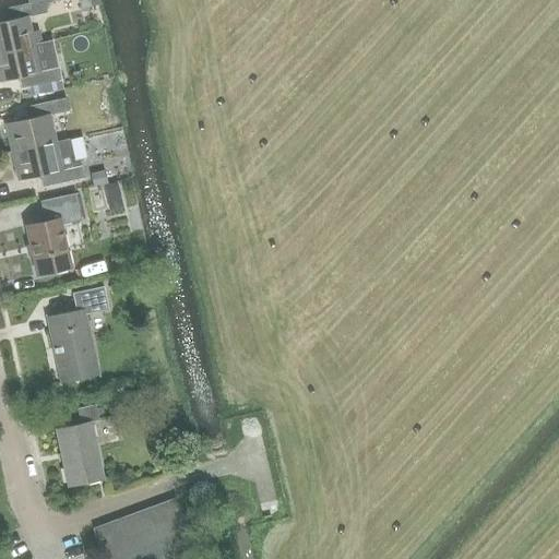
[(40,0),(8,8),(11,20),(0,22),(0,50),(38,43),(36,32),(28,34),(24,16),(45,12),(44,3),(58,0),(78,0),(80,10),(90,7),(88,0),(40,0)]
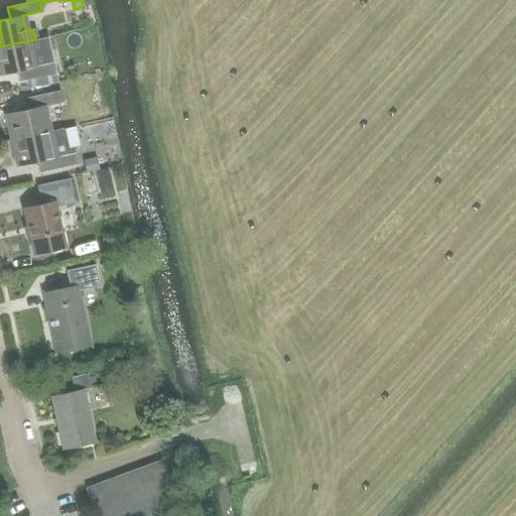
[(21,70),(24,81),(55,74),(52,61),(34,66),(31,52),(38,50),(35,39),(0,46),(0,74),(16,71),(21,70)]
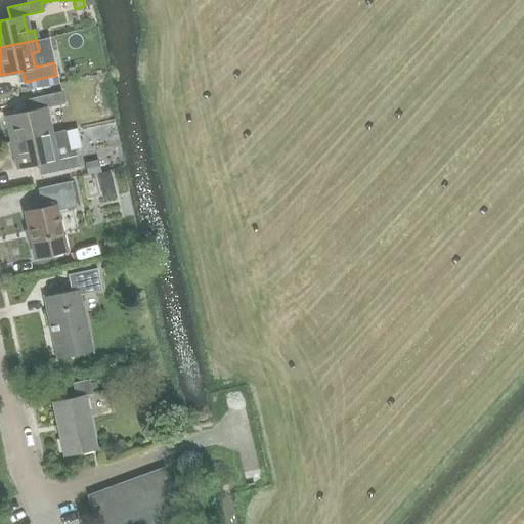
[(32,111),(4,117),(10,142),(50,134),(44,107),(63,102),(60,91),(29,98),(32,111)]
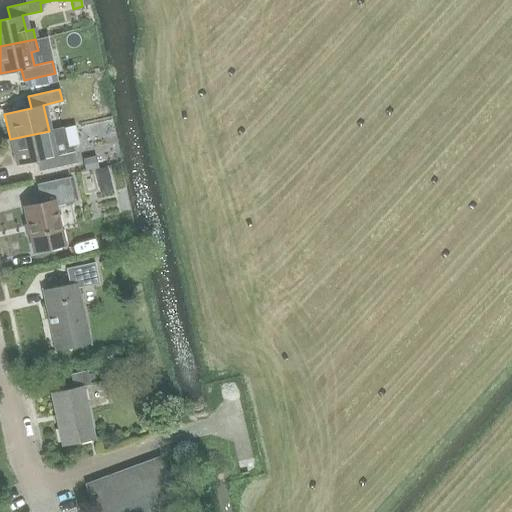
[(49,131),(10,139),(16,165),(42,159),(45,171),(76,164),(72,147),(67,148),(62,128),(49,131)]
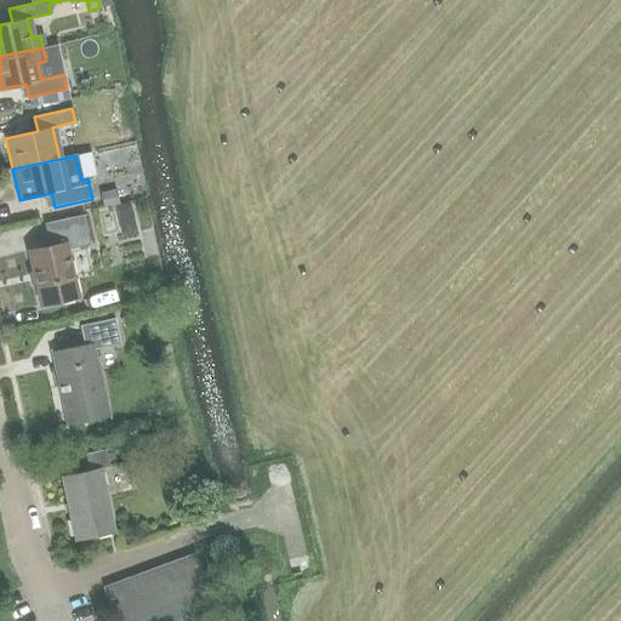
[(100,193),(102,209),(114,206),(119,205),(115,189),(100,193)]
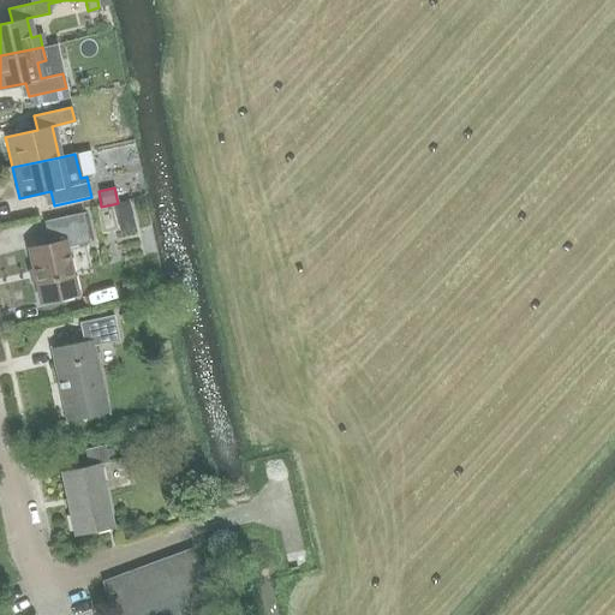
[(115,219),(131,215),(129,202),(113,204),(115,219)]
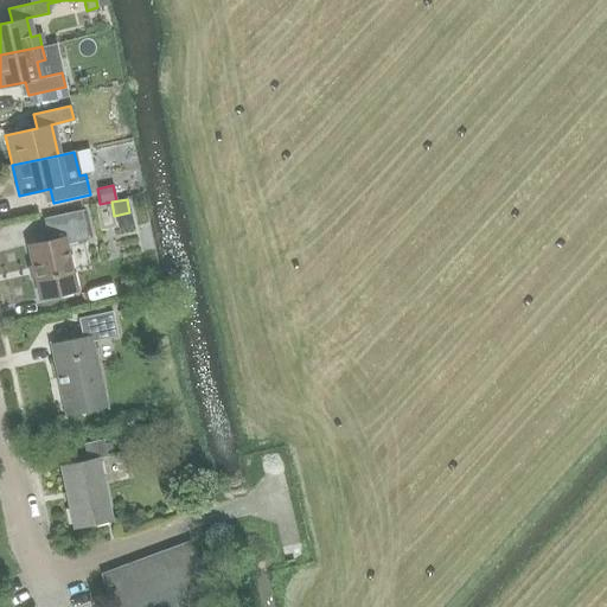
[(37,286),(39,298),(74,291),(74,286),(64,244),(88,240),(81,210),(43,219),(48,241),(27,246),(37,286)]
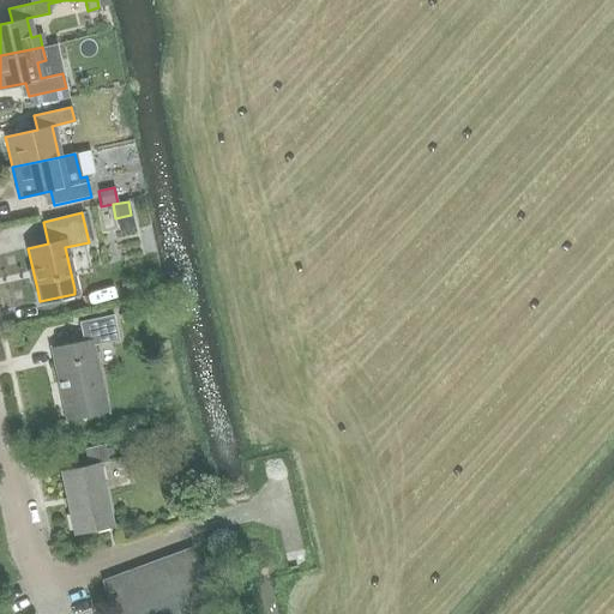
[(108,413),(94,347),(119,339),(113,314),(79,323),(83,341),(50,348),(67,421),(108,413)]
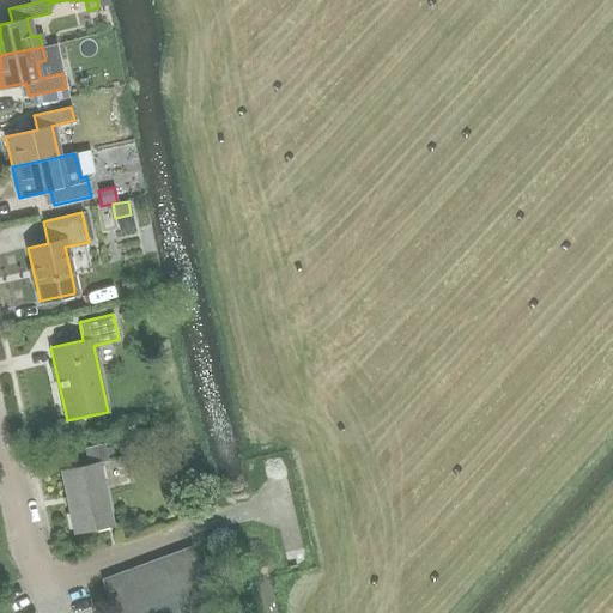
[(86,465),(60,471),(74,533),(114,525),(99,463),(109,461),(105,444),(83,449),(86,465)]
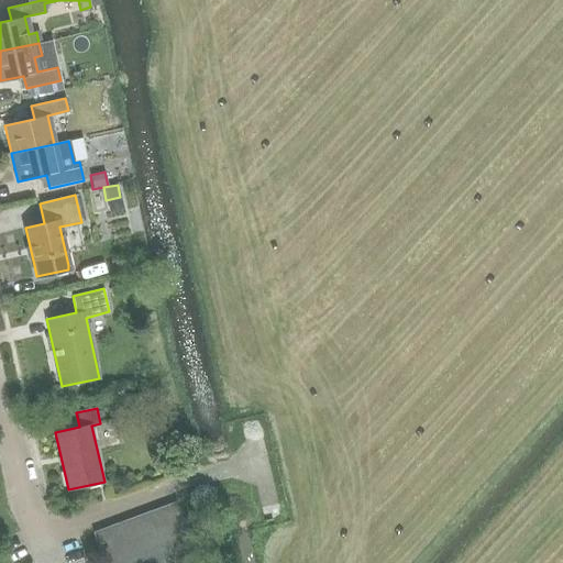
[(175,501),(94,532),(105,562),(170,562),(195,554),(175,501)]
